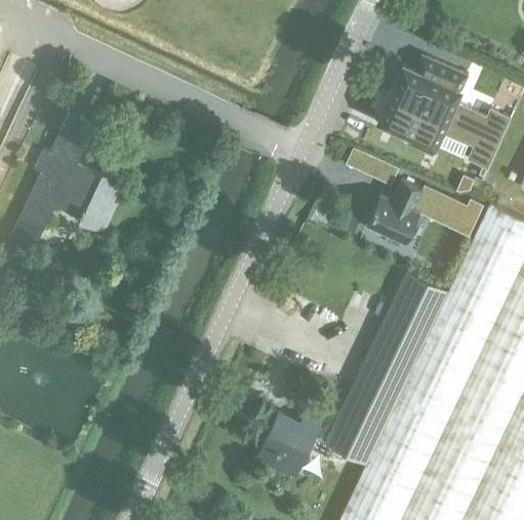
[(404,67),(392,95),(500,144),(512,119),(492,110),(488,119),(455,105),(468,77),(428,60),(420,74),(404,67)]
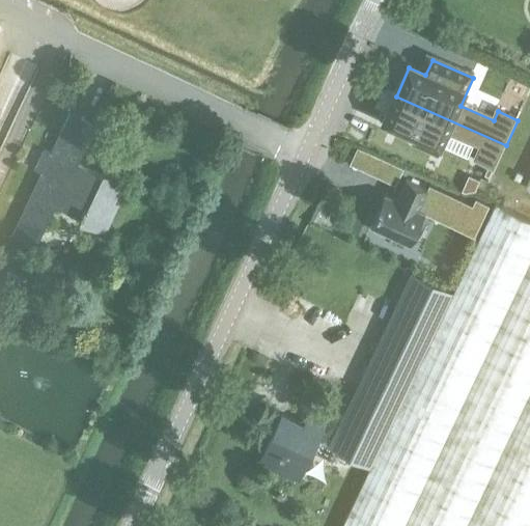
[(396,97),(383,126),(406,135),(406,136),(417,140),(414,147),(438,159),(448,135),(480,149),(474,163),(495,172),(506,145),(396,97)]
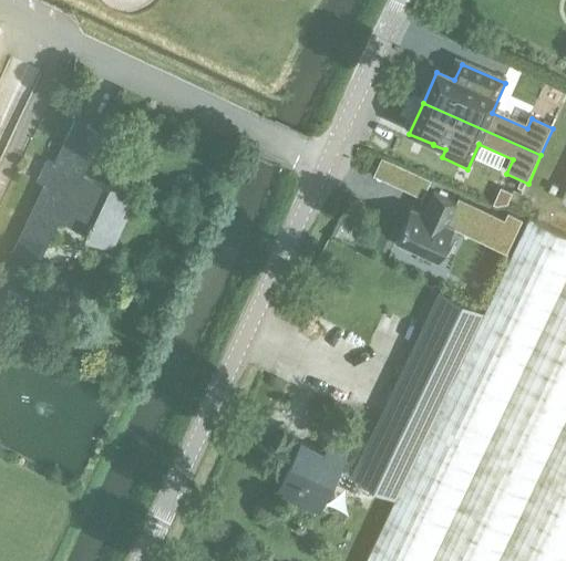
[(104,135),(76,123),(55,167),(49,164),(39,185),(45,188),(14,255),(39,267),(63,213),(91,226),(84,239),(112,252),(127,220),(123,218),(134,196),(120,189),(117,196),(111,193),(112,189),(84,176),(104,135)]
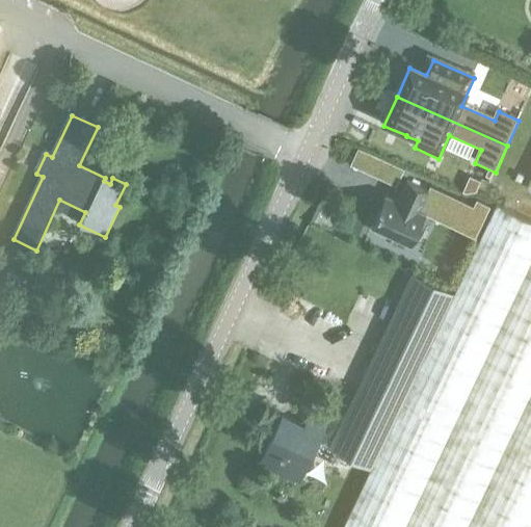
[(398,204),(387,199),(372,229),(376,231),(377,235),(385,238),(389,237),(413,247),(420,232),(424,230),(427,224),(426,219),(427,217),(420,214),(429,193),(408,184),(398,204)]
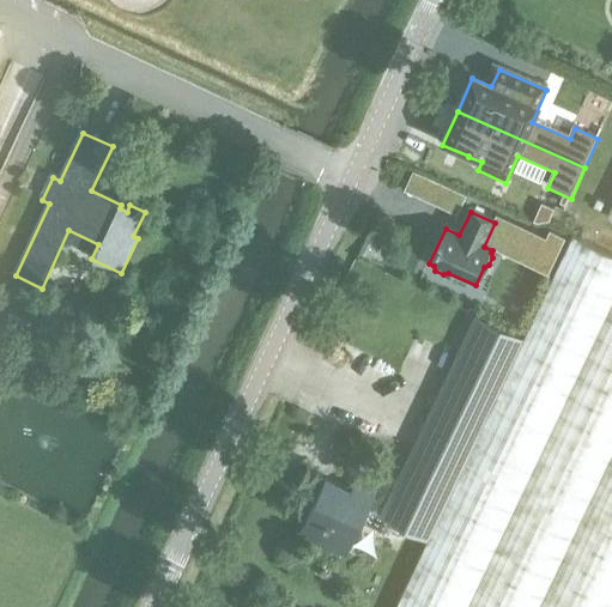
[(477,320),(441,398),(488,419),(429,542),(397,606),(611,606),(611,256),(573,238),(523,341),(477,320)]
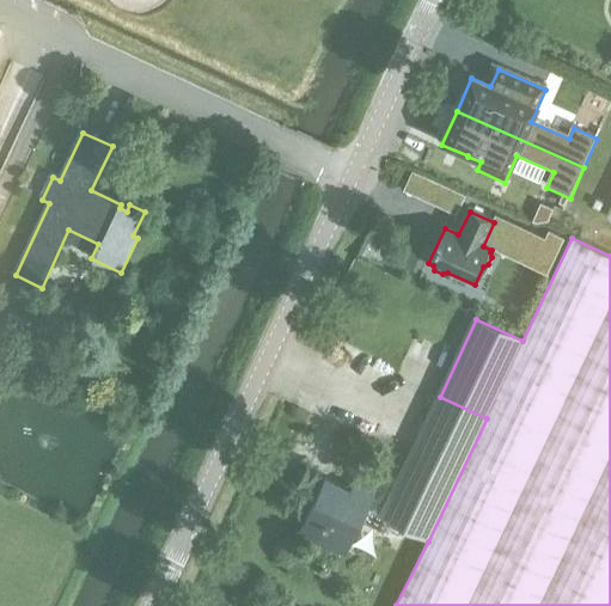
[(413,534),(428,542),(487,418),(440,397),(382,519),(367,512),(377,491),(358,483),(350,499),(343,495),(344,491),(327,483),(301,536),(335,551),(346,556),(354,538),(361,524),(385,536),(390,524),(413,534)]
